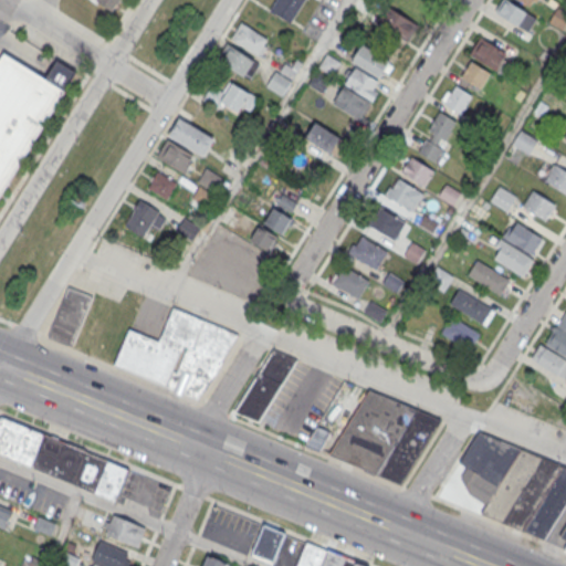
[(98,0),(118,0),(114,9),(98,0)]
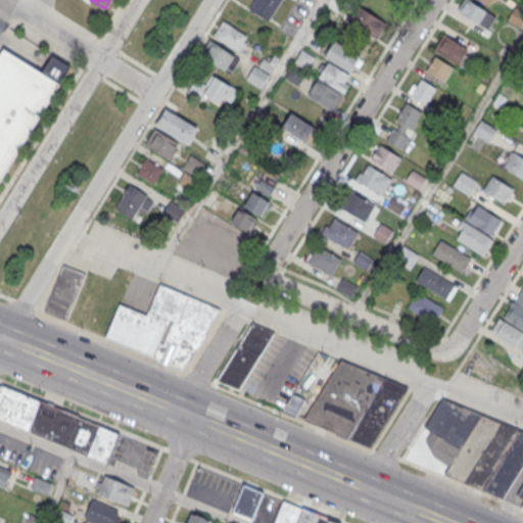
[(252,0),(248,8),(268,20),(280,0),(252,0)]
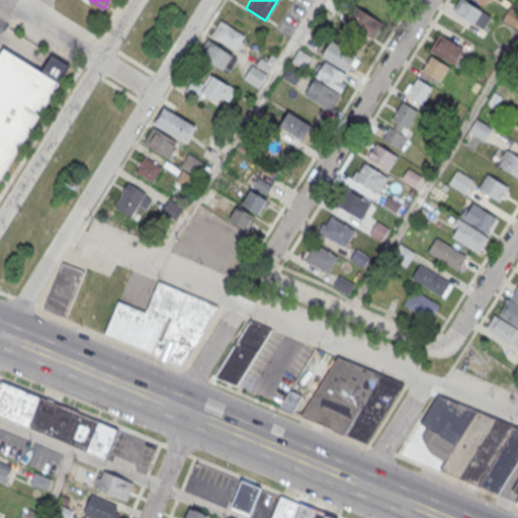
[(393,5),(382,0),(359,0),(348,21),(372,33),(380,19),(383,21),(393,5)]
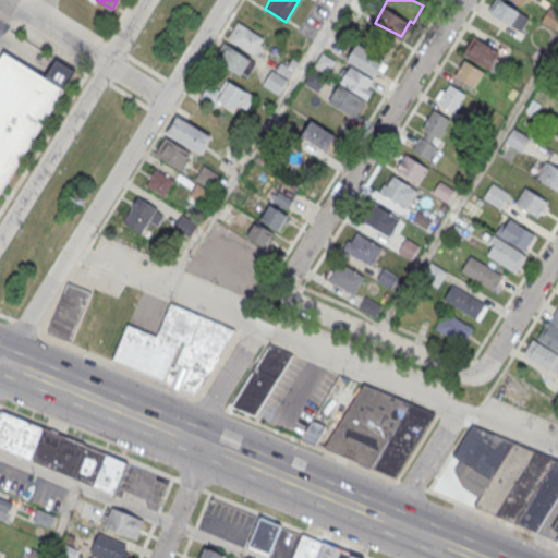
[(529,16),(502,0),(493,0),(487,9),(520,29),(529,16)]
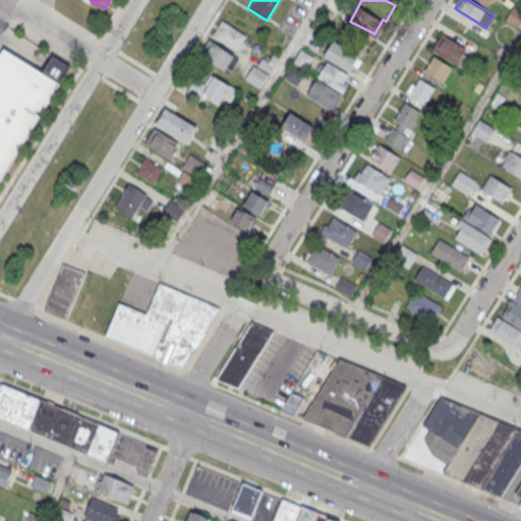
[(520,26),(520,11),(512,7),(506,21),(520,27),(520,26)]
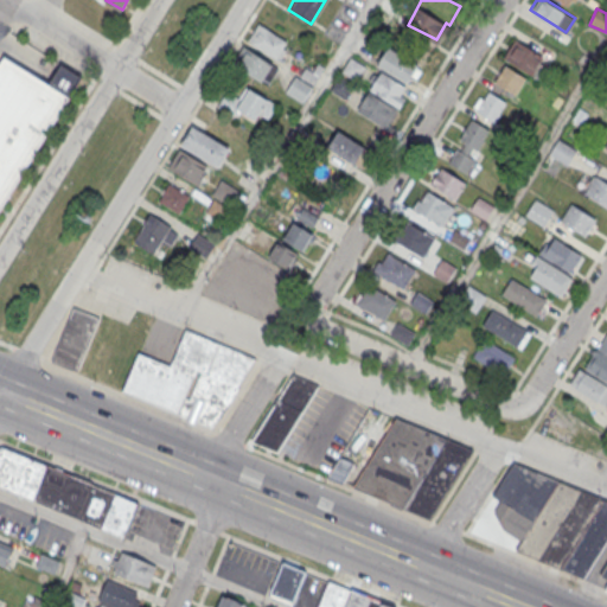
[(291,42),(255,26),(248,44),(282,59),(291,42)]
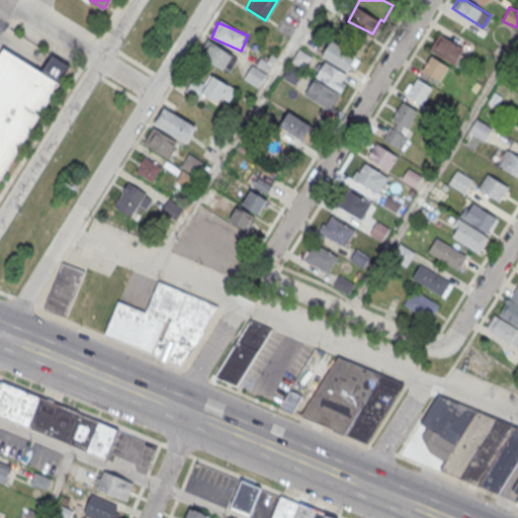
[(442,33),(462,47),(453,63),(432,50),(442,33)]
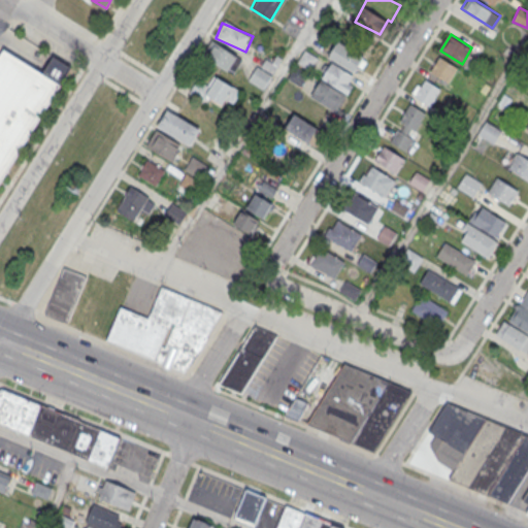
[(362,55),(337,39),(327,56),(353,71),(362,55)]
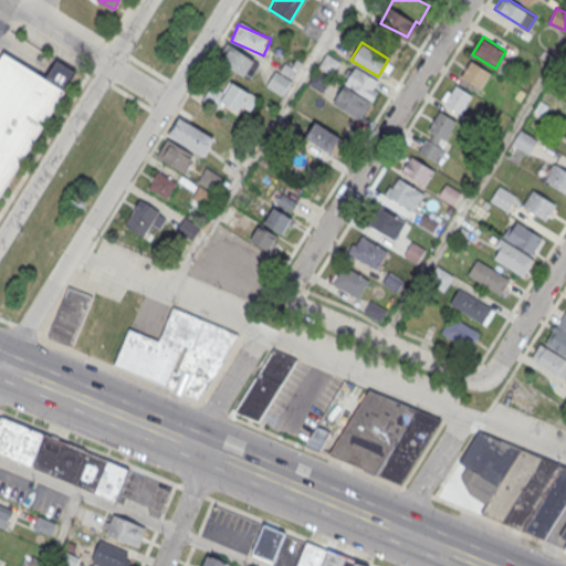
[(253,77),(260,60),(224,46),(218,64),(253,77)]
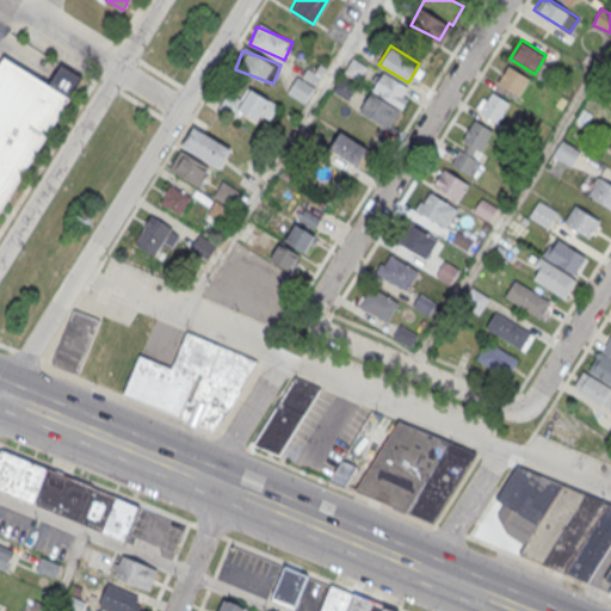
[(368,65),(352,55),(344,71),(358,80),(368,65)]
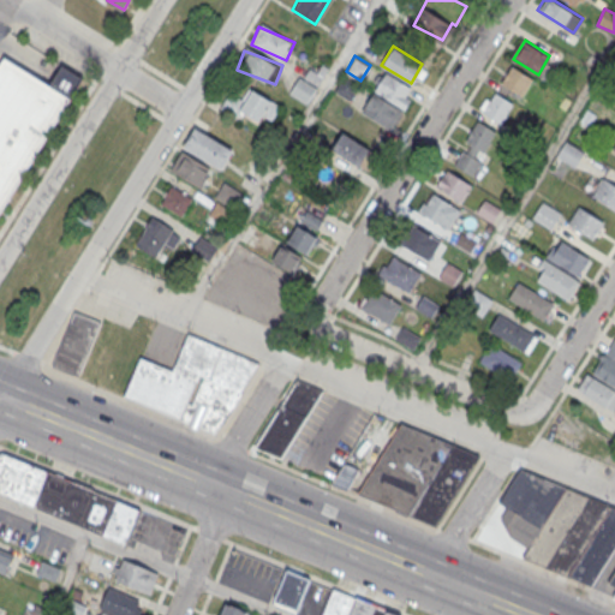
[(63,65),(49,85),(5,58),(0,65),(0,212),(84,78),(63,65)]
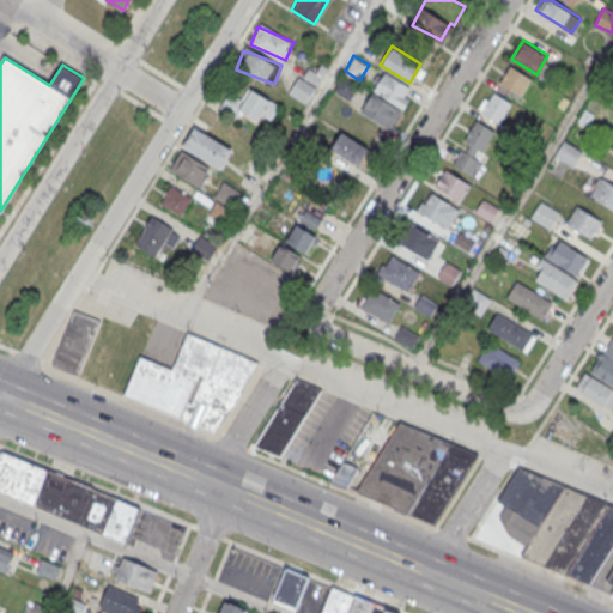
[(509,64),(530,77),(520,95),(498,82),(509,64)]
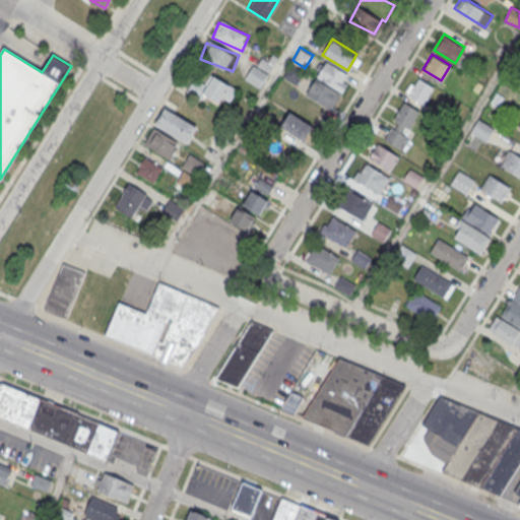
[(346,72),(326,60),(316,76),(341,91),(346,82),(342,79),(346,72)]
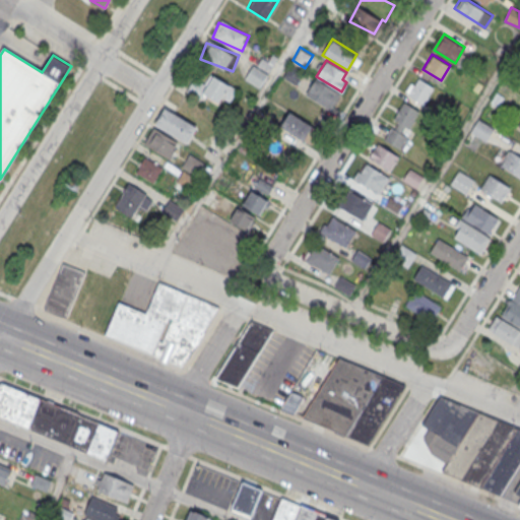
[(303,71),(289,63),(282,75),(295,83),(303,71)]
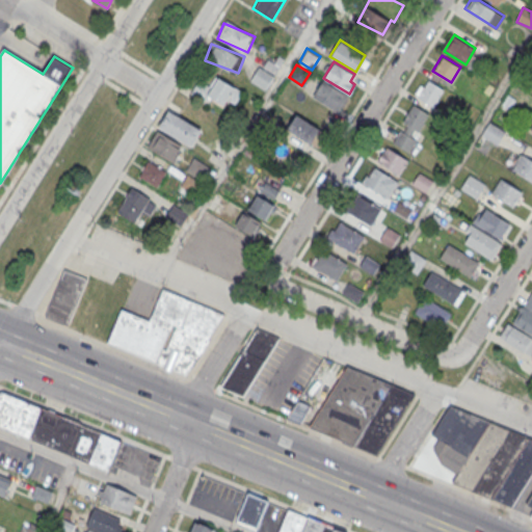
[(192,92),(234,110),(243,90),(214,78),(211,86),(197,81),(192,92)]
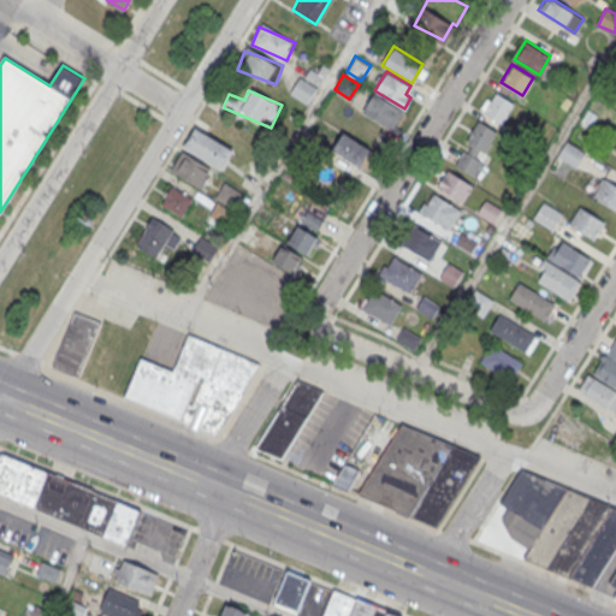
[(495,90),(513,102),(501,123),(483,111),(495,90)]
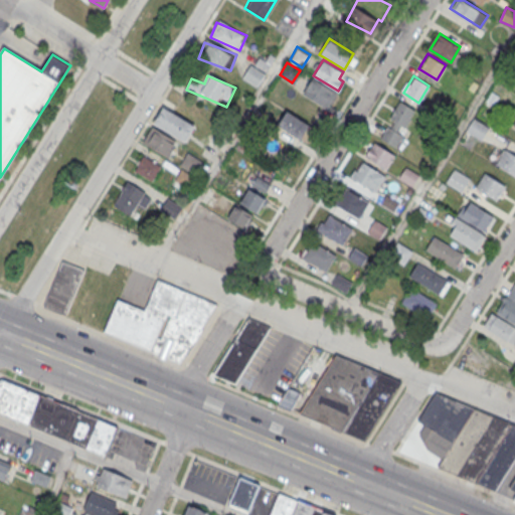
[(337,92),(313,76),(303,92),(327,108),(337,92)]
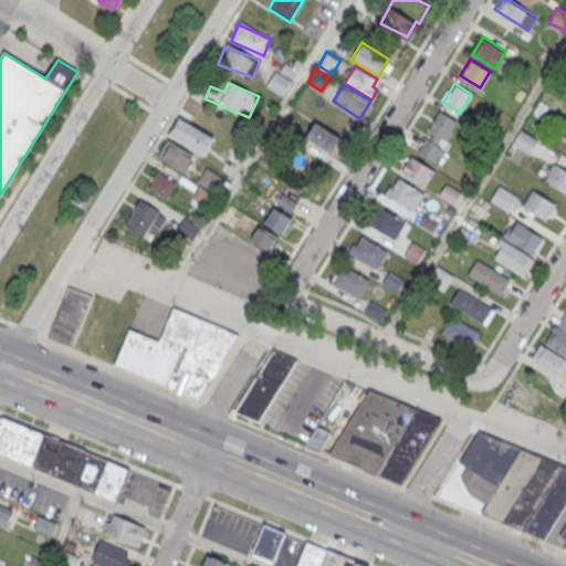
[(439,109),(456,119),(444,138),(440,136),(437,144),(442,147),(435,161),(417,150),(426,137),(429,139),(432,132),(427,128),(439,109)]
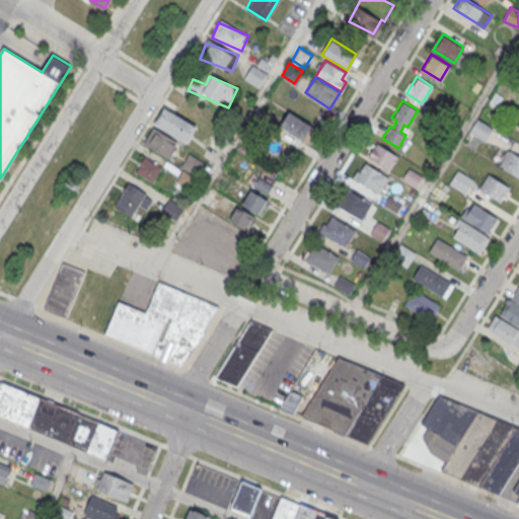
[(196,125),(163,105),(153,122),(186,141),(196,125)]
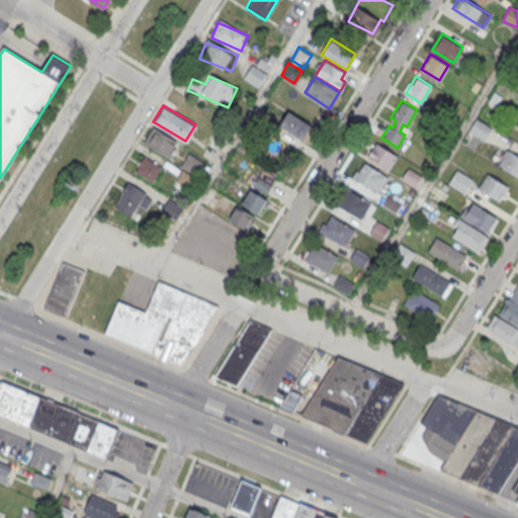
[(279,128),(304,143),(313,126),(287,113),(279,128)]
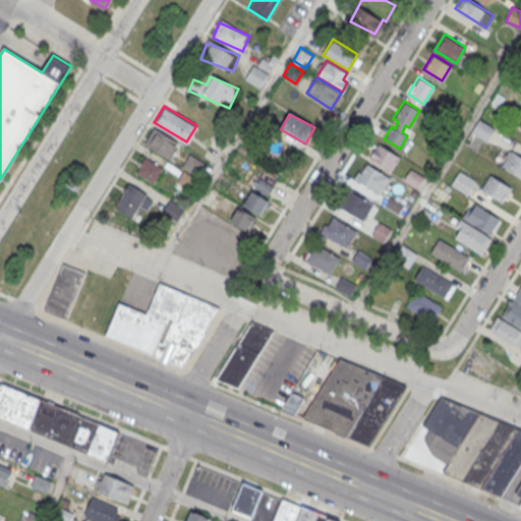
[(471,134),(488,143),(496,130),(478,121),(471,134)]
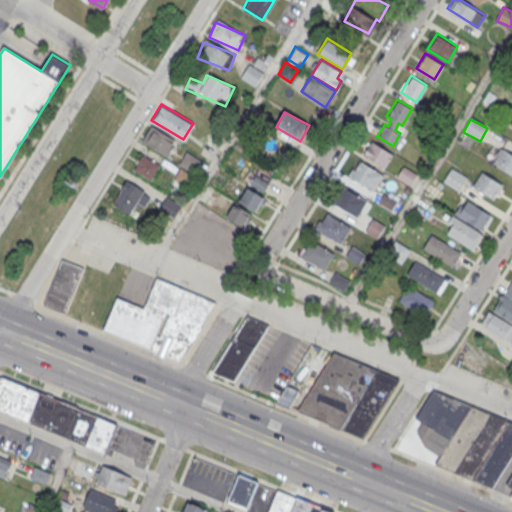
[(141,142),(168,158),(177,142),(150,126),(141,142)]
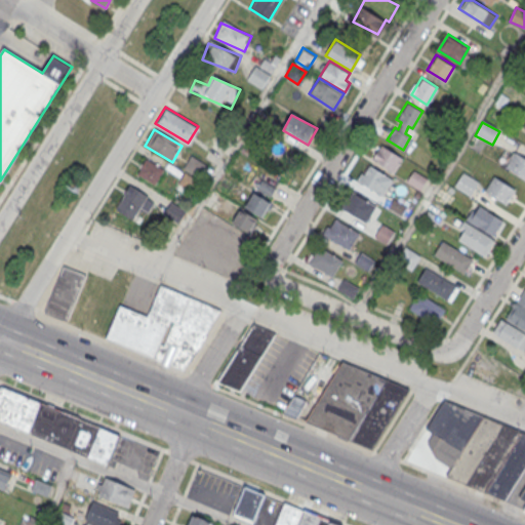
[(403,159),(380,146),(372,161),(395,174),(403,159)]
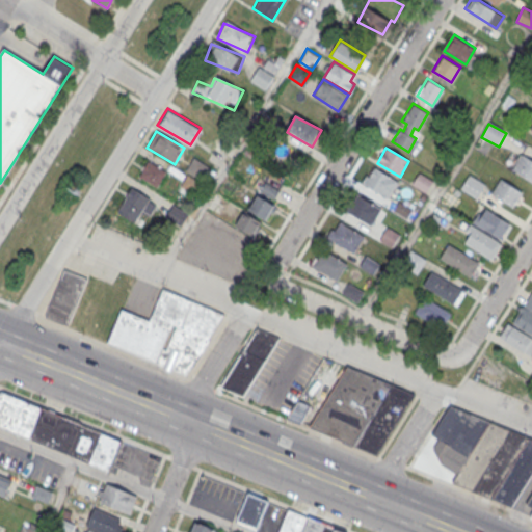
[(531,159),(520,152),(510,166),(531,179),(531,159)]
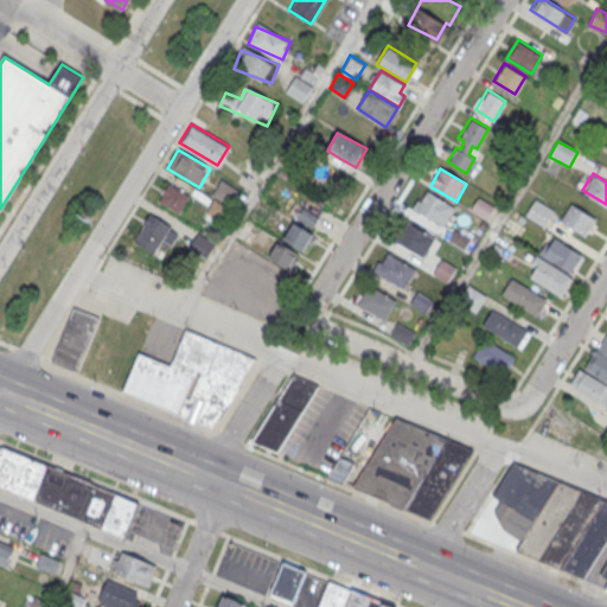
[(228,222),(238,187),(217,181),(206,216),(228,222)]
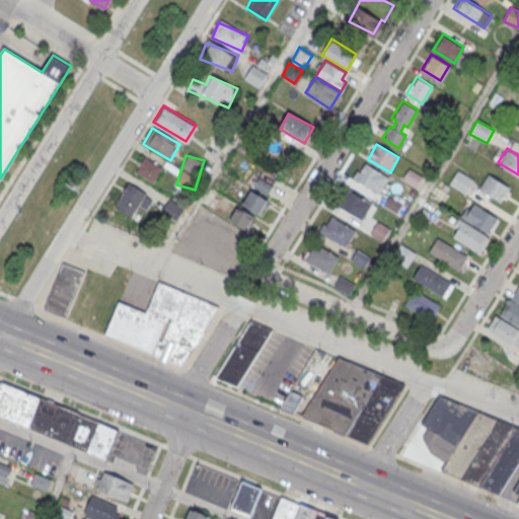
[(162,167),(144,156),(134,171),(153,182),(162,167)]
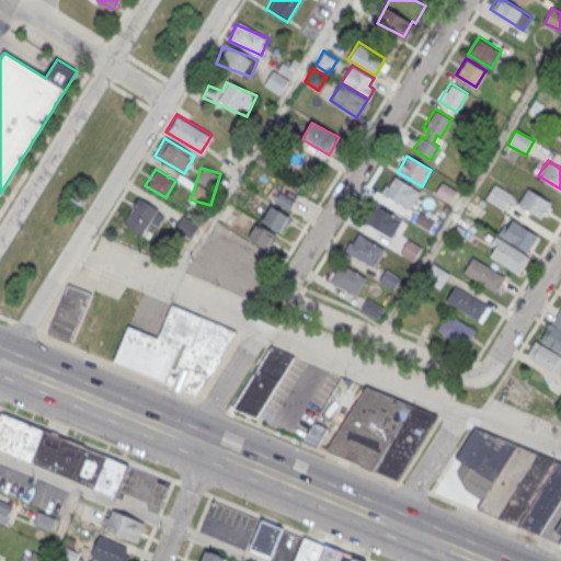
[(419,190),(395,174),(384,192),(409,207),(419,190)]
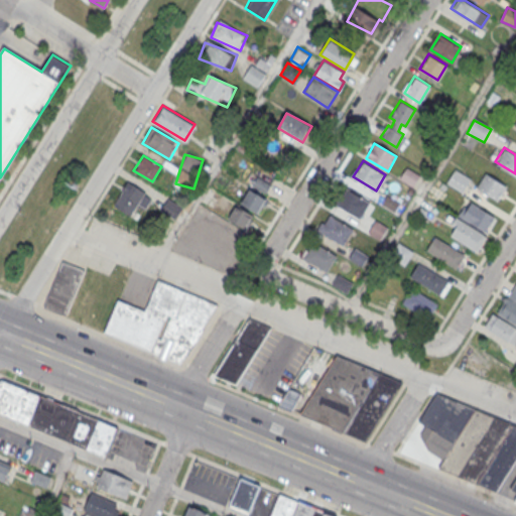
[(400,179),(414,187),(420,176),(405,169),(400,179)]
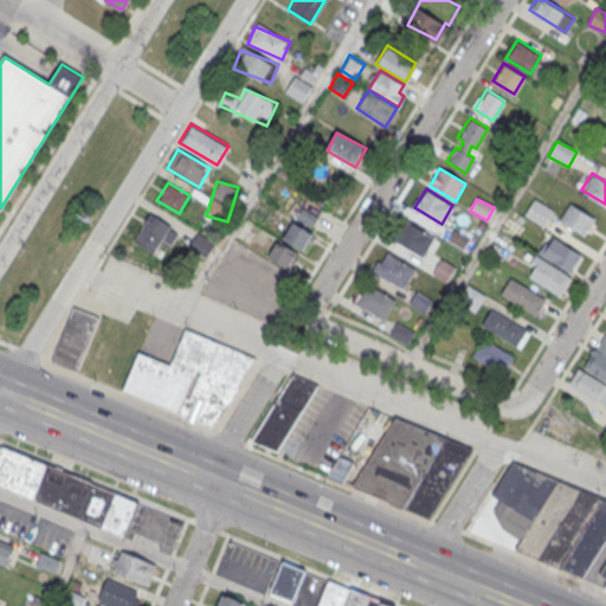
[(524,216),(543,229),(554,213),(535,200),(524,216)]
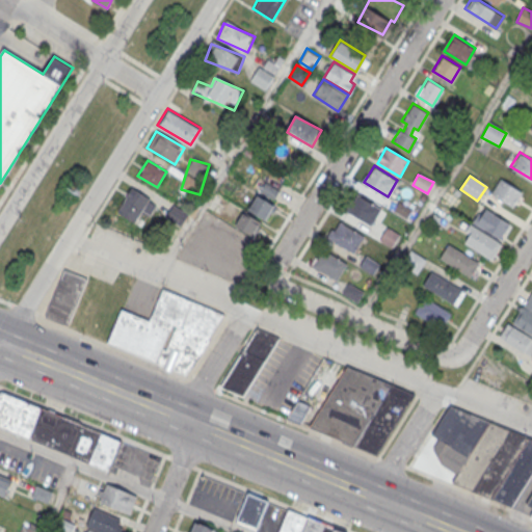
[(522,190),(500,177),(490,191),(512,205),(522,190)]
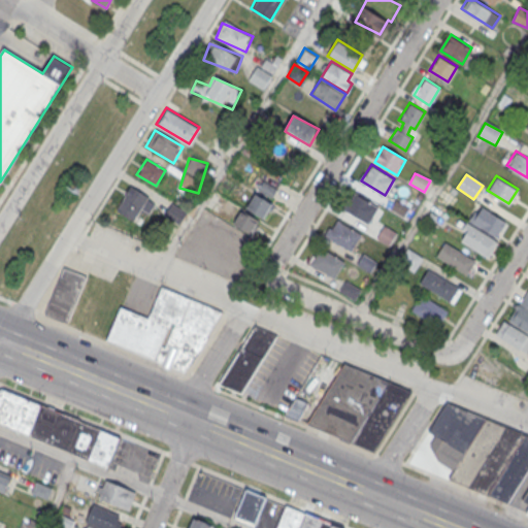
[(255,194),(246,209),(264,220),(274,204),(271,202),(278,191),(264,182),(257,195),(255,194)]
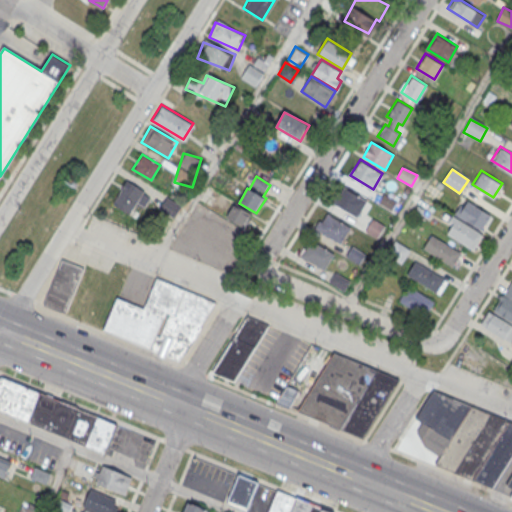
[(143,210),(152,196),(127,181),(113,204),(131,215),(137,206),(143,210)]
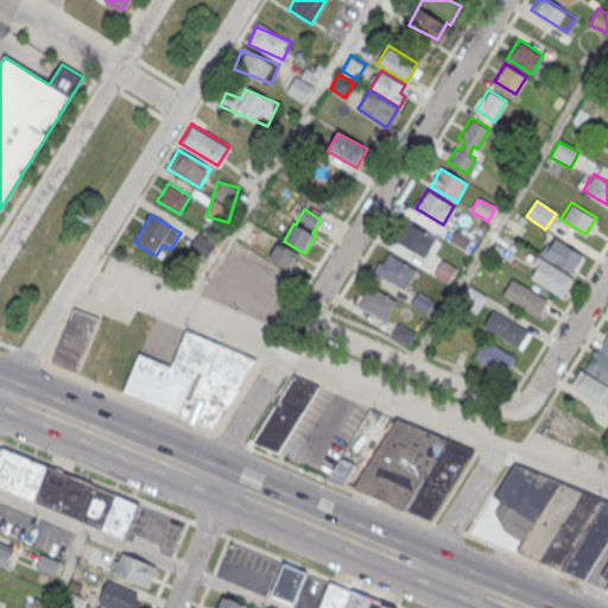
[(435,236),(409,220),(397,239),(423,255),(435,236)]
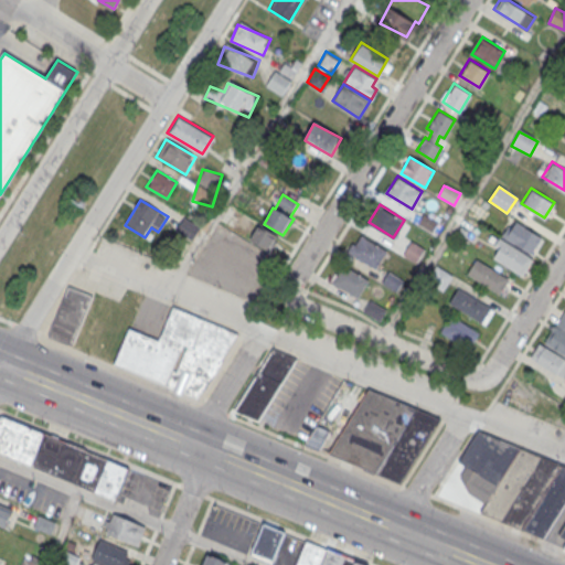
[(177,232),(192,241),(200,227),(184,217),(177,232)]
